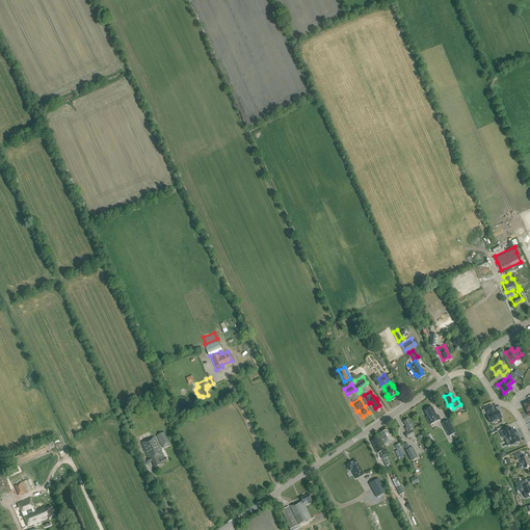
[(500,417),(497,408),(493,411),(489,404),(483,406),(486,414),(485,414),(488,421),(500,417)]
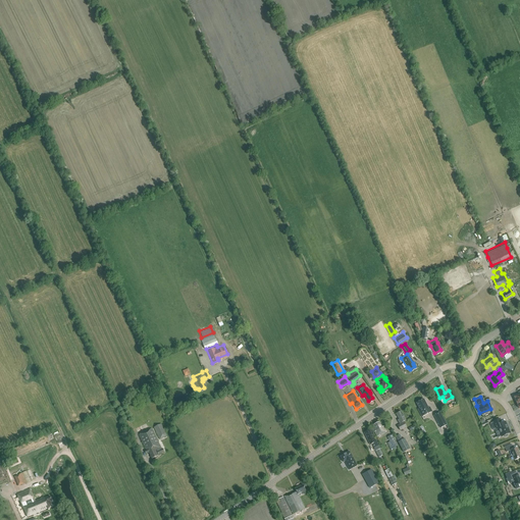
[(422,398),(415,402),(418,407),(416,408),(420,415),(430,410),(428,406),(426,406),(422,398)]
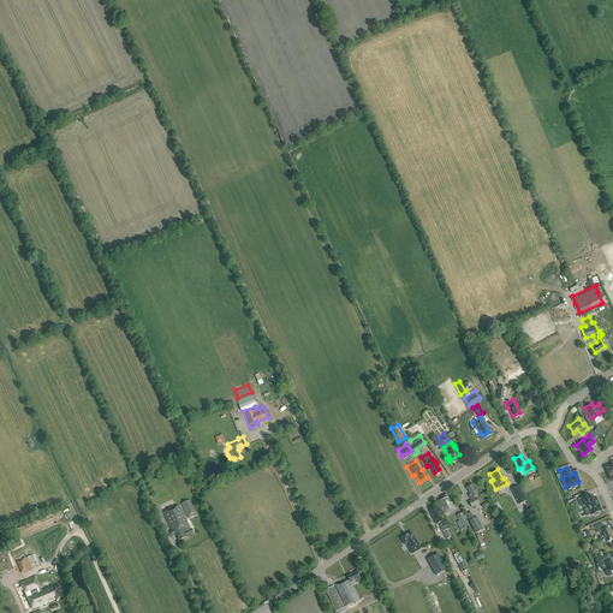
[(476,494),(476,493),(471,483),(465,486),(468,493),(466,493),(469,499),(466,500),(469,506),(477,501),(474,495),(476,494)]
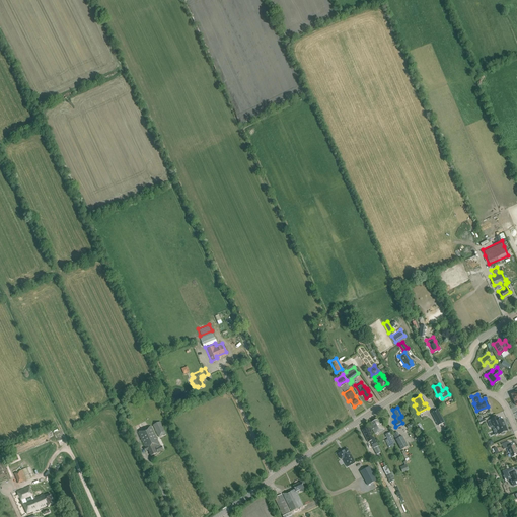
[(436,408),(429,411),(436,424),(443,421),(436,408)]
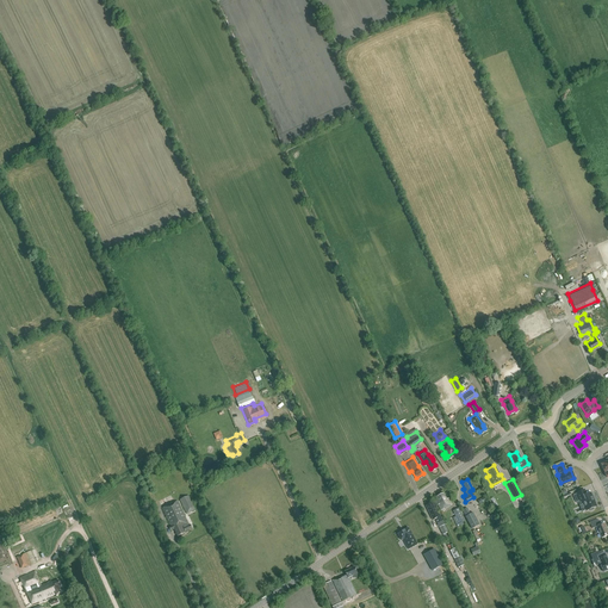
[(591,506),(594,504),(594,503),(593,498),(591,500),(588,491),(584,492),(582,488),(575,491),(571,494),(575,501),(578,500),(581,498),(584,508),(587,507),(588,508),(589,509),(591,508),(591,507),(591,506)]
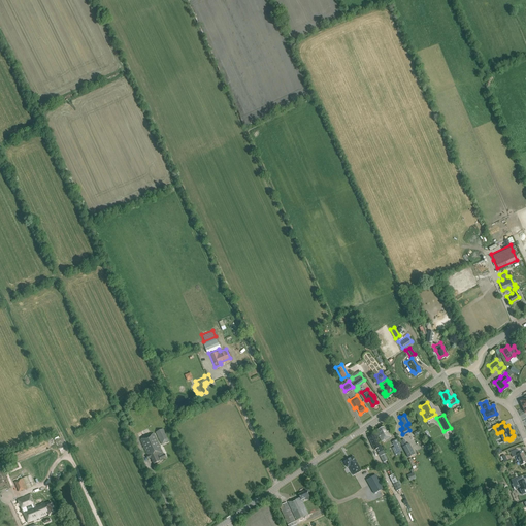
[(380,439),(389,435),(387,429),(385,430),(383,425),(375,428),(379,433),(377,434),(380,439)]
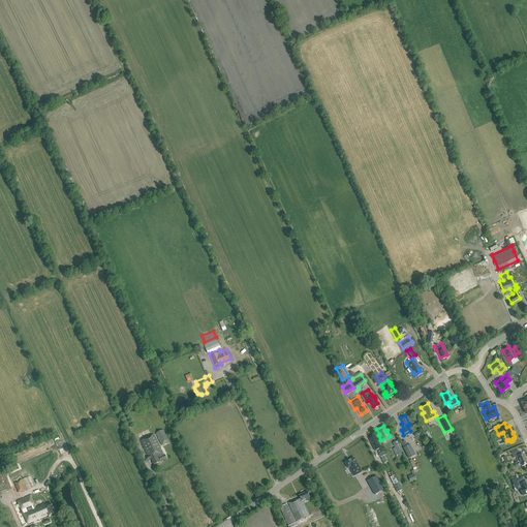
[(154,431),(159,443),(167,440),(161,428),(154,431)]
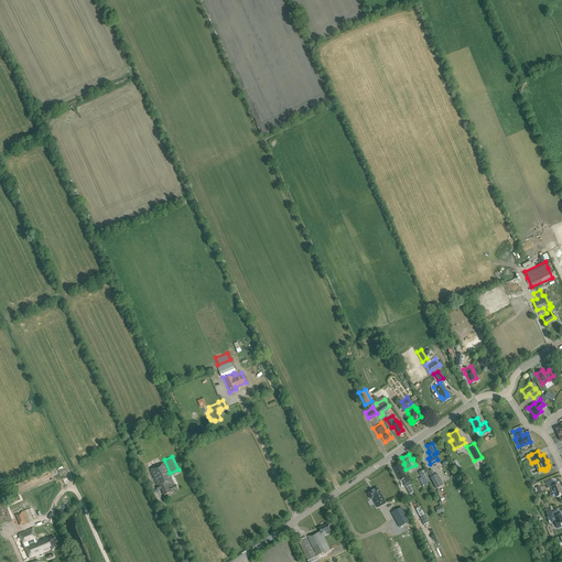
[(169,490),(168,489),(166,485),(168,485),(169,489),(175,486),(174,484),(172,484),(168,474),(169,474),(162,461),(148,467),(155,485),(154,485),(155,488),(159,487),(162,494),(169,490)]
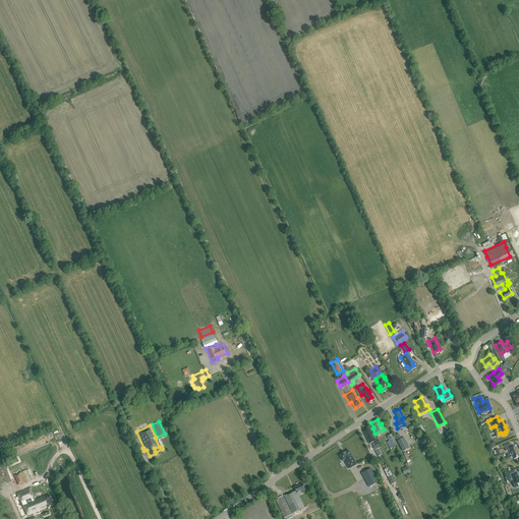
[(366,427),(365,427),(363,428),(363,429),(362,429),(364,435),(364,436),(367,442),(369,442),(371,445),(377,443),(373,437),(372,438),(368,430),(368,431),(366,427)]
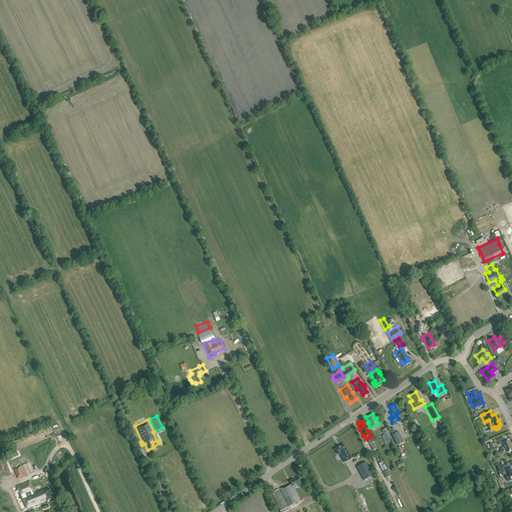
[(379,434),(384,443),(386,442),(385,440),(386,440),(387,441),(389,440),(388,438),(390,437),(385,426),(379,429),(381,433),(379,434)]
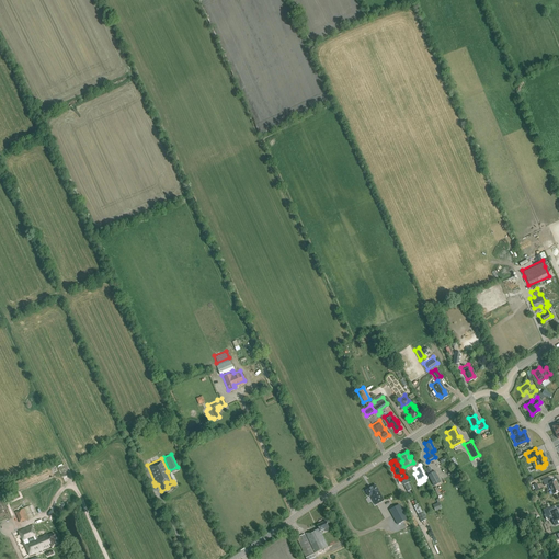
[(440,480),(433,469),(431,470),(428,465),(423,467),(426,472),(425,474),(432,485),(440,480)]
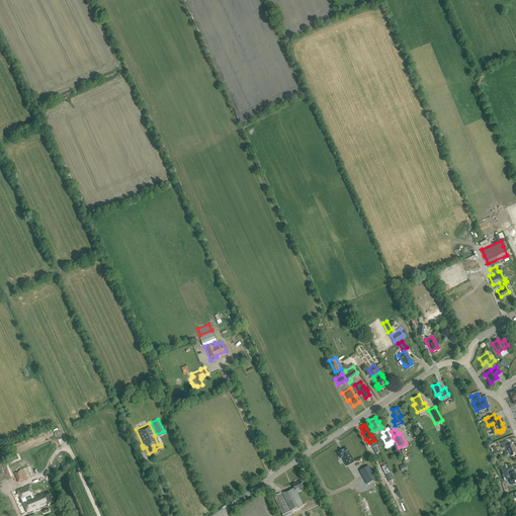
[(509,454),(515,452),(513,448),(511,442),(507,444),(505,439),(499,441),(501,447),(504,445),(507,451),(507,450),(509,454)]
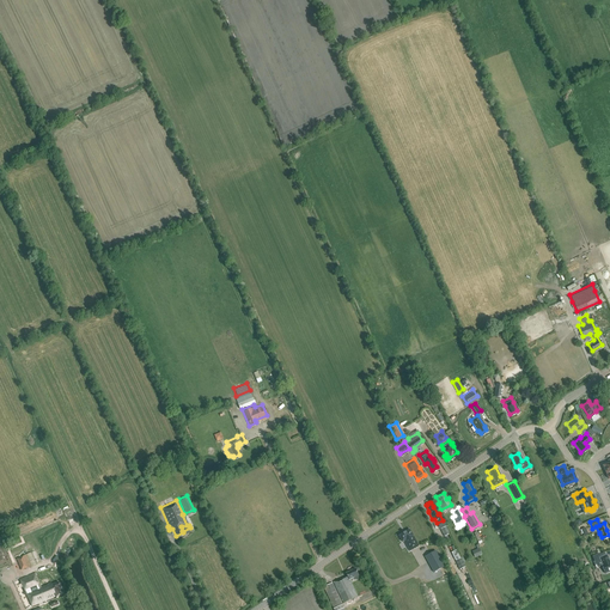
[(447,532),(444,524),(443,520),(437,523),(438,526),(440,531),(443,535),(447,532)]
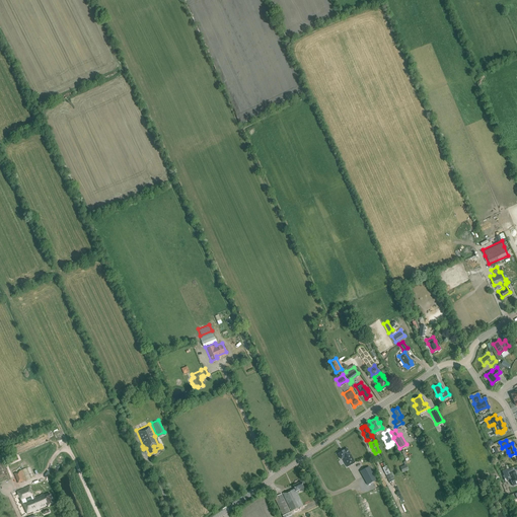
[(354,460),(346,447),(337,452),(340,457),(341,456),(346,465),(354,460)]
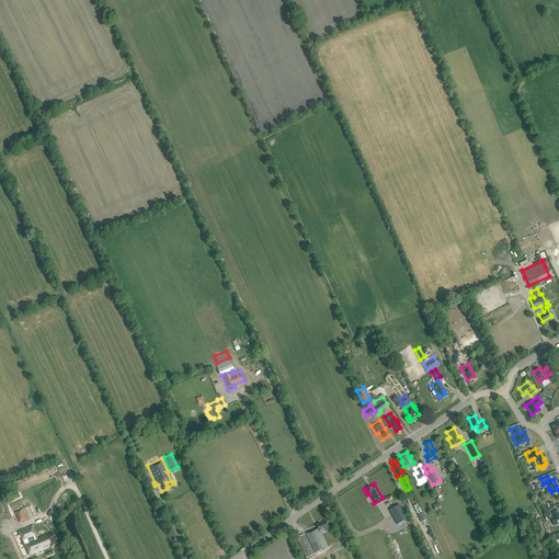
[(397,503),(387,509),(395,523),(405,517),(397,503)]
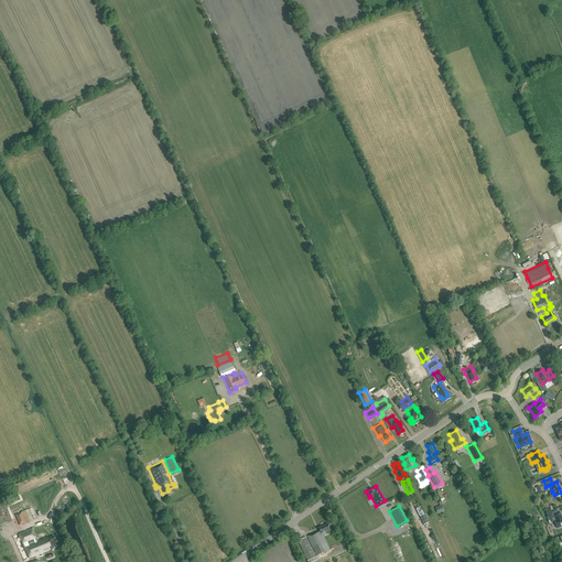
[(555,527),(561,523),(561,515),(560,516),(557,509),(557,510),(554,507),(550,509),(550,508),(543,510),(549,521),(552,519),(555,527)]
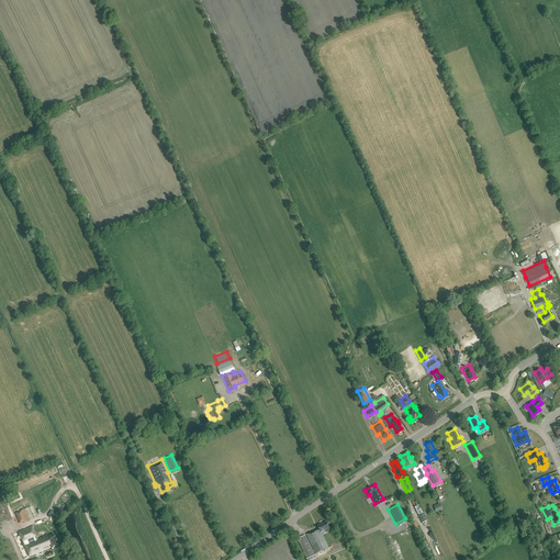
[(24,519),(19,508),(13,511),(18,522),(24,519)]
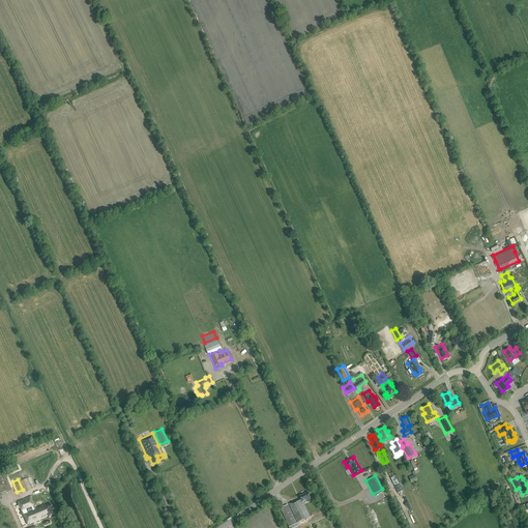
[(401,489),(397,481),(392,484),(396,491),(401,489)]
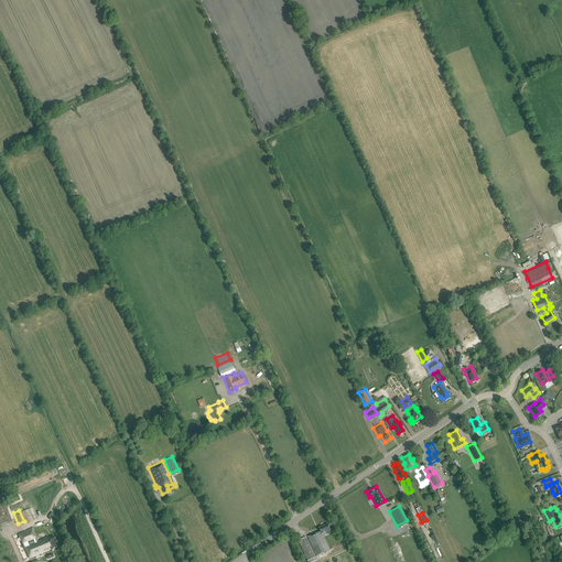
[(321,532),(324,530),(325,532),(326,532),(328,531),(330,530),(328,528),(325,522),(316,527),(317,528),(305,535),(314,554),(327,548),(321,532)]
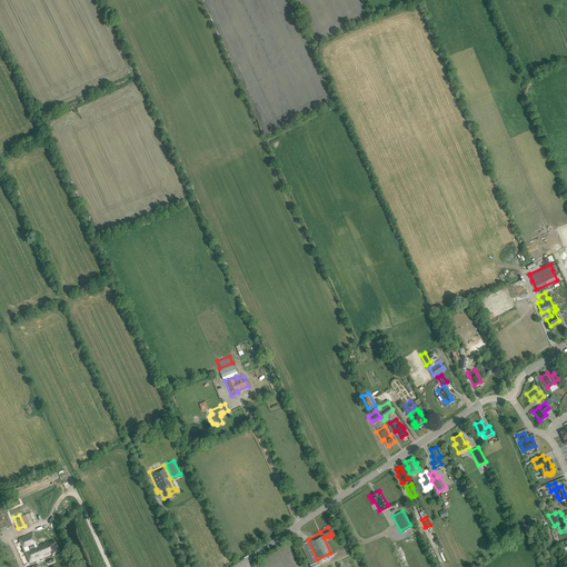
[(52,545),(55,544),(52,539),(46,541),(46,539),(37,544),(30,531),(17,537),(29,563),(50,554),(49,553),(55,550),(52,545)]
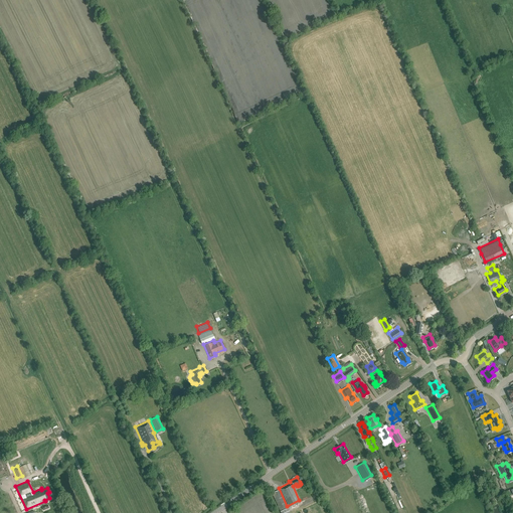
[(280,512),(289,512),(278,489),(271,492),(280,512)]
